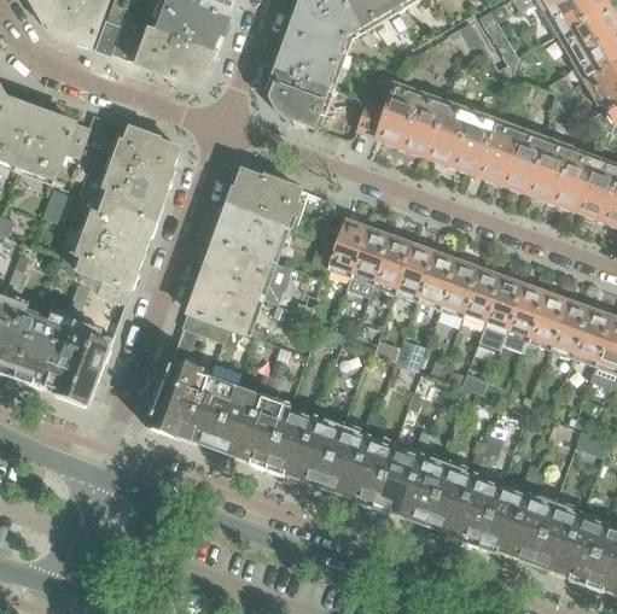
[(29,0),(44,23),(46,22),(48,25),(71,12),(68,7),(81,0),(29,0)]
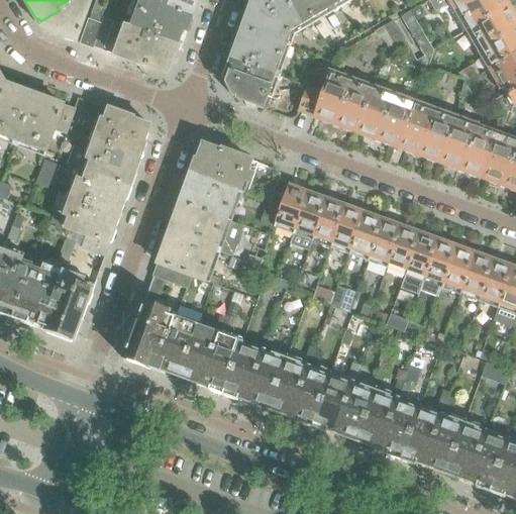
[(83,21),(89,0),(68,0),(57,6),(60,10),(40,21),(44,29),(76,40),(83,21)]
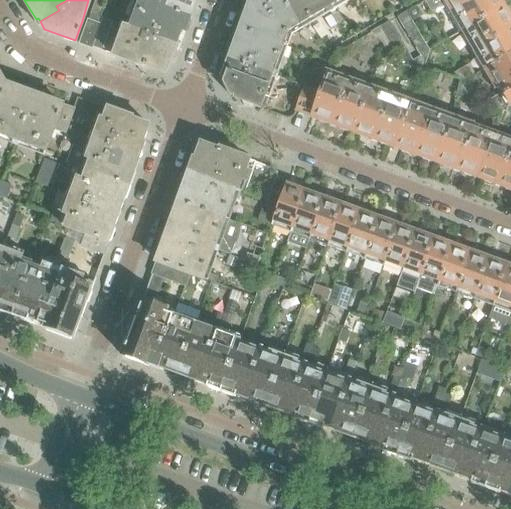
[(165,71),(180,28),(184,29),(189,15),(146,0),(139,0),(129,29),(125,27),(115,54),(146,65),(165,71)]
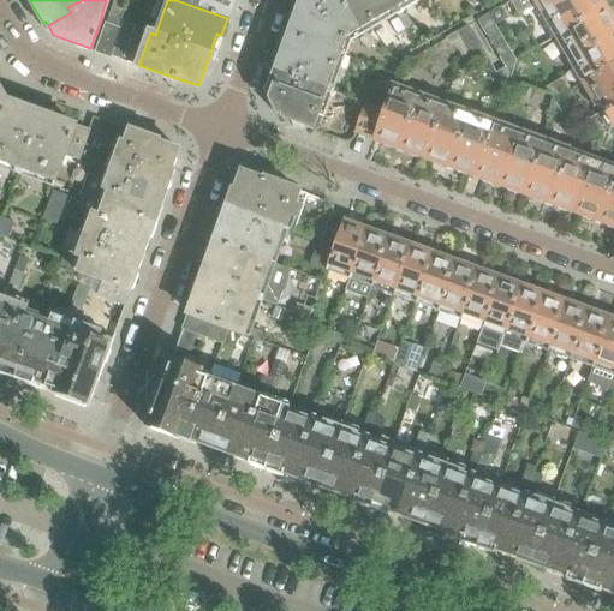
[(176,0),(227,18),(233,1),(231,0),(176,0)]
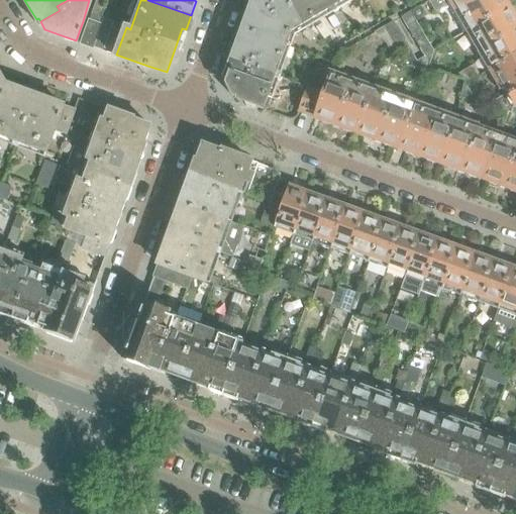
[(303,23),(290,0),(252,0),(243,26),(288,43),(293,29),(303,23)]
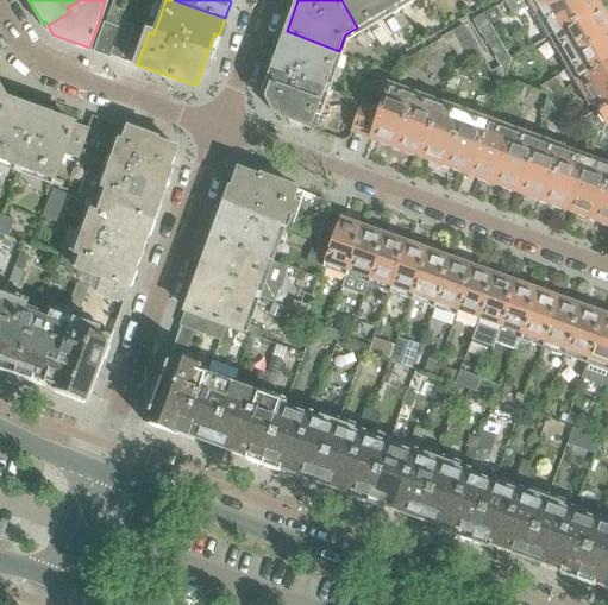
[(394,6),(403,0),(342,0),(357,27),(384,11),(395,31),(406,25),(394,6)]
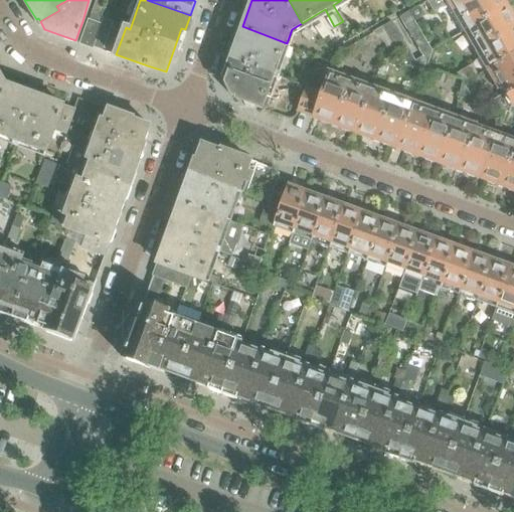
[(427,0),(433,10),(450,0),(454,0),(469,26),(505,5),(503,1),(503,0),(427,0)]
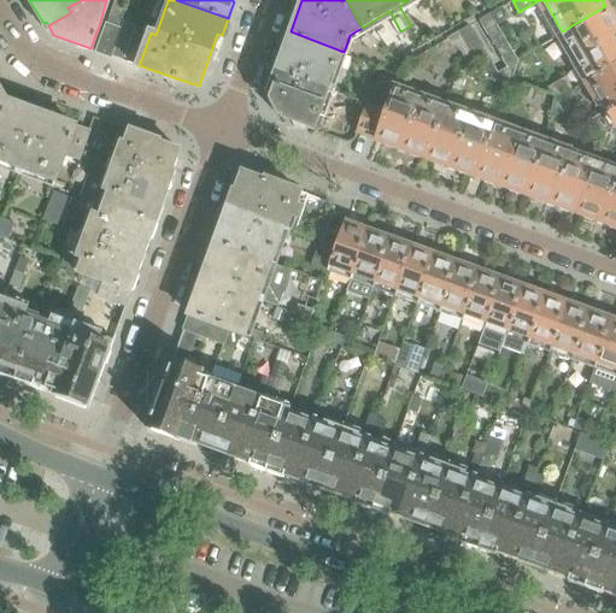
[(122,13),(124,7),(113,3),(111,9),(122,13)]
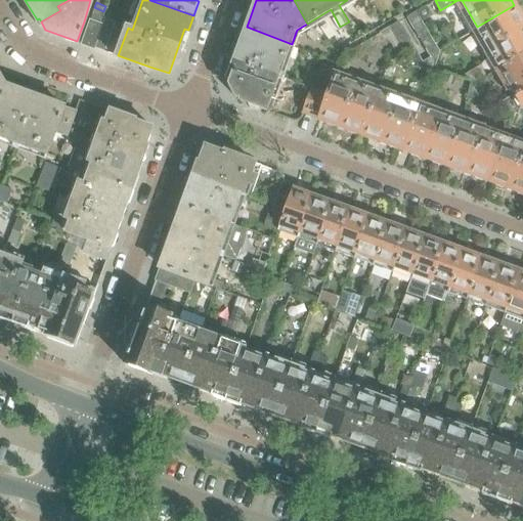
[(428,15),(429,9),(425,3),(416,9),(419,14),(421,19),(422,19),(428,15)]
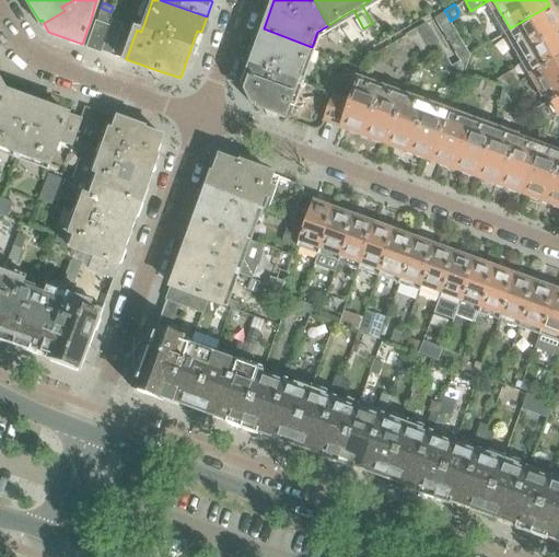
[(558,22),(558,21),(558,20),(558,16),(556,11),(552,11),(549,6),(510,28),(534,70),(558,55),(558,22)]
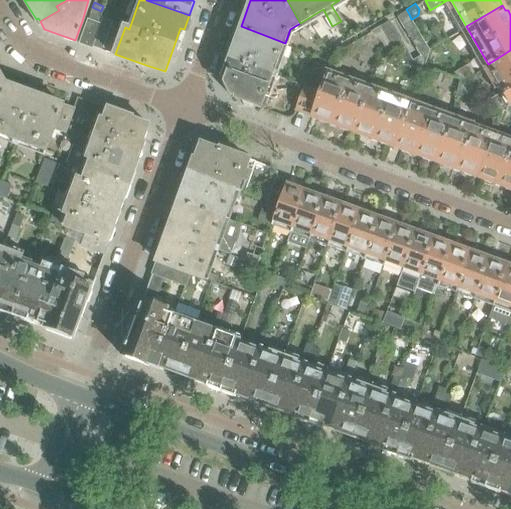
[(109,19),(113,9),(103,6),(101,11),(99,16),(109,19)]
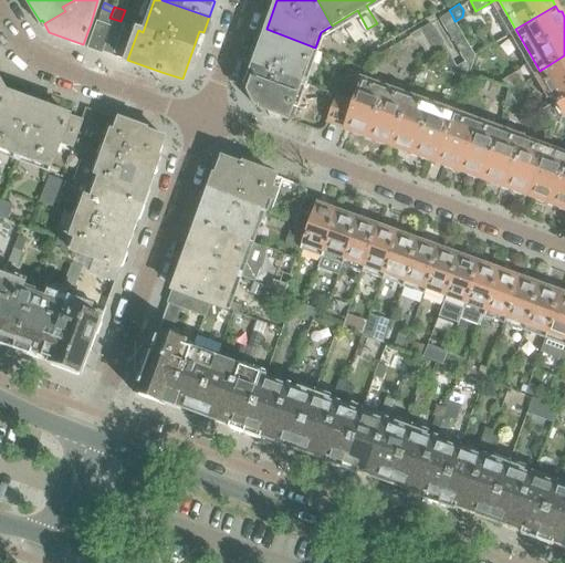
[(110,18),(112,12),(102,8),(100,13),(110,18)]
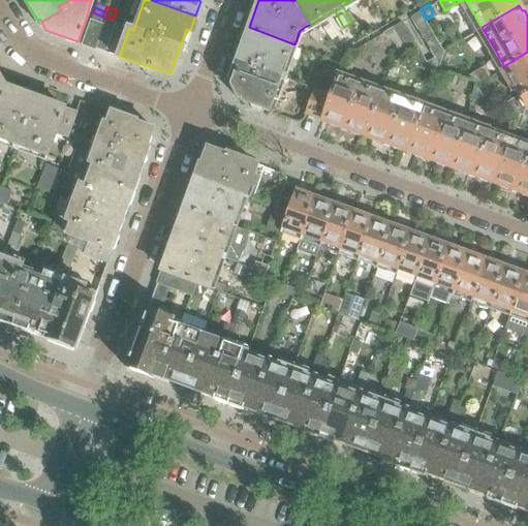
[(412,20),(423,14),(420,9),(409,14),(412,20)]
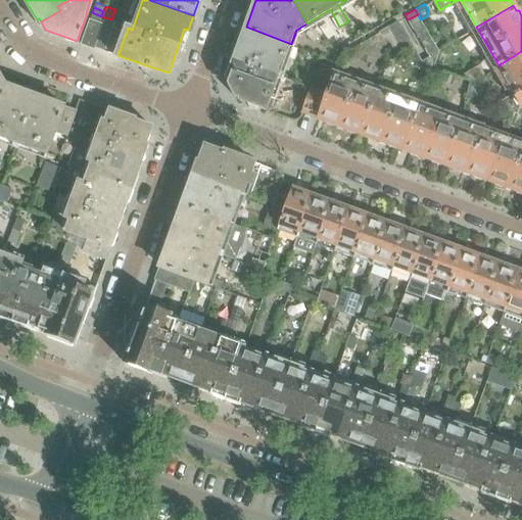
[(113,20),(111,19),(101,16),(92,12),(90,17),(101,21),(93,46),(102,50),(113,20)]
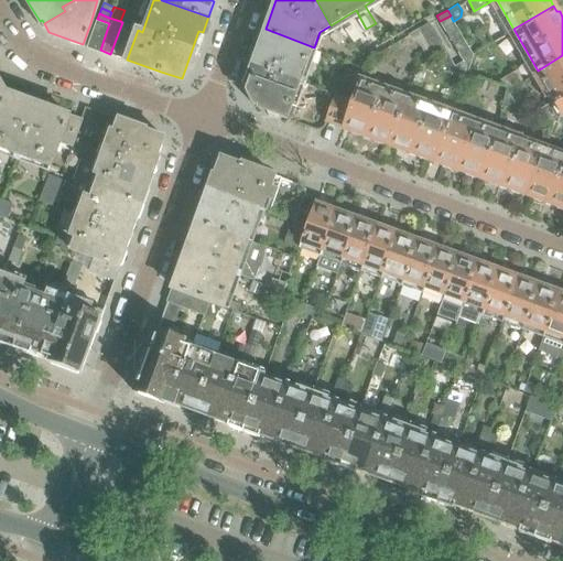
[(443,27),(453,21),(451,15),(440,21),(443,27)]
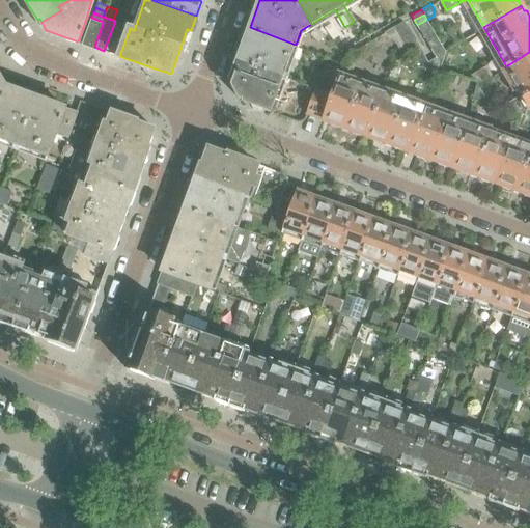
[(94,47),(103,22),(91,18),(89,24),(82,43),(94,47)]
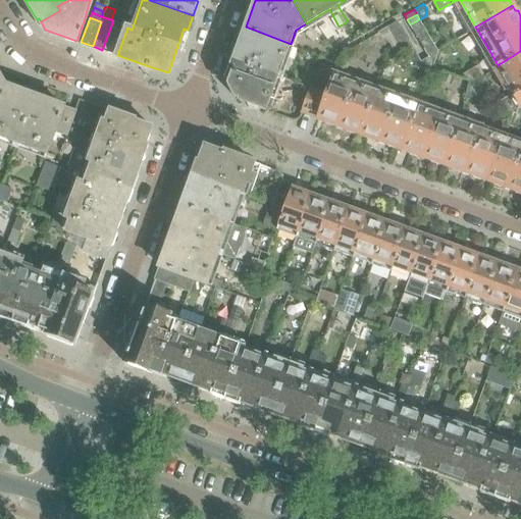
[(389,31),(400,24),(397,19),(386,26),(389,31)]
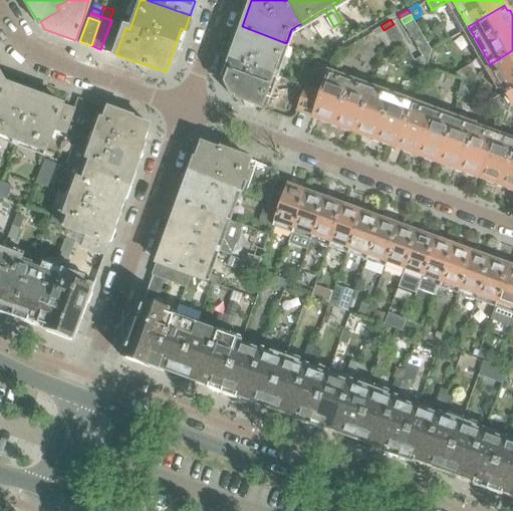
[(407,29),(416,24),(414,19),(413,19),(404,24),(407,29)]
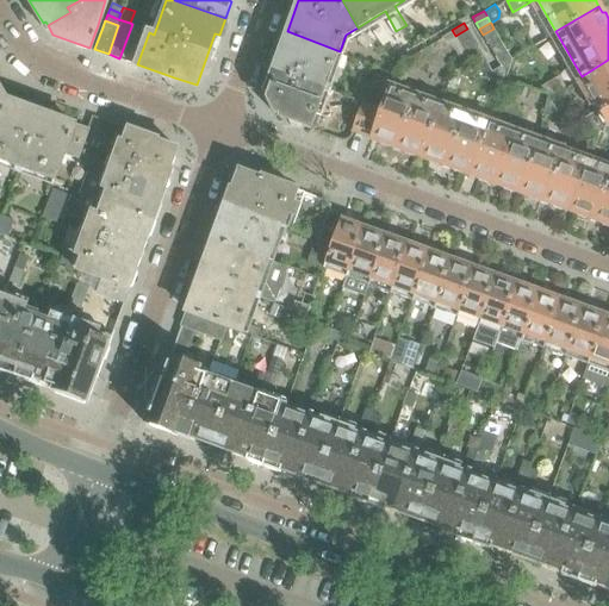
[(459,41),(471,35),(467,29),(455,36),(459,41)]
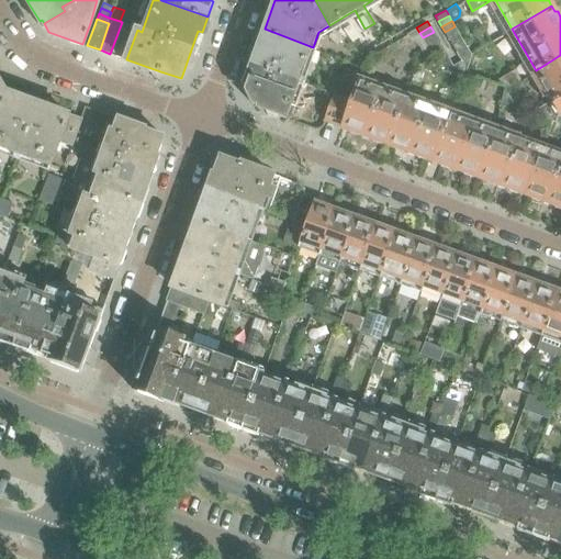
[(448,37),(458,32),(455,26),(445,32),(448,37)]
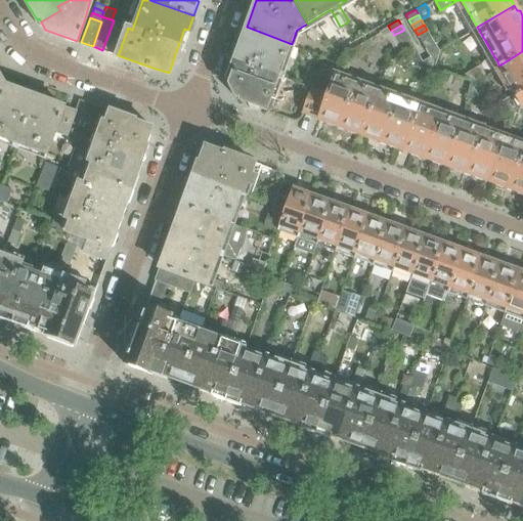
[(394,35),(391,31),(388,26),(378,31),(390,41),(392,45),(395,37),(394,35)]
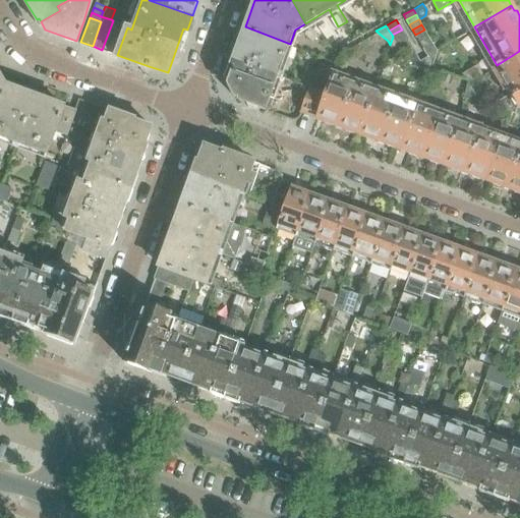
[(273,91),(290,44),(245,26),(227,75),(229,76),(227,82),(232,95),(238,97),(238,99),(245,102),(246,105),(253,108),(256,106),(265,109),(273,91)]
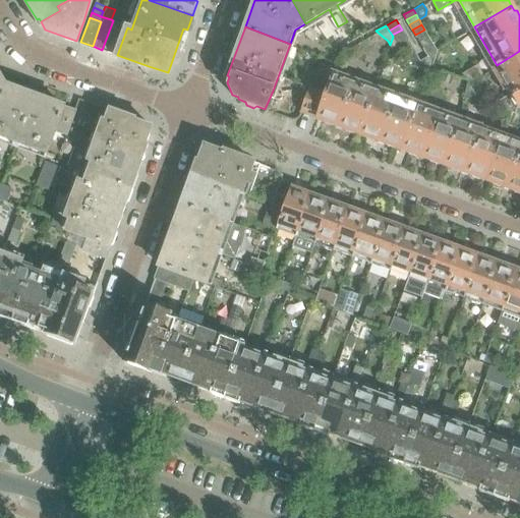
[(395,40),(405,35),(402,30),(392,35),(393,37),(395,40)]
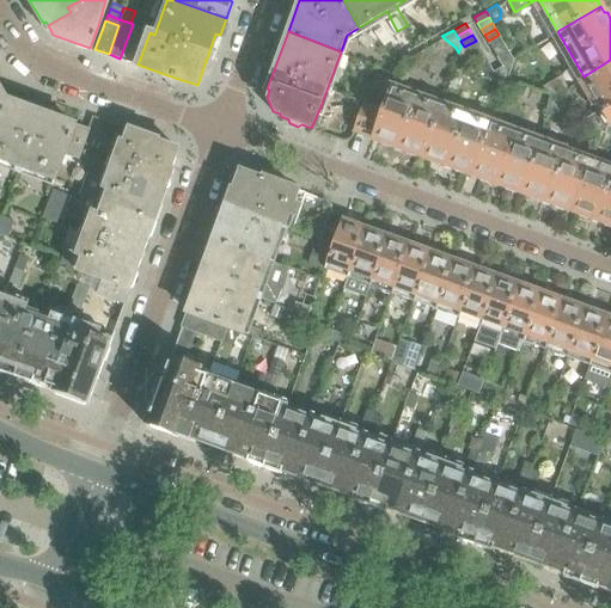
[(492,47),(502,41),(499,35),(488,41),(492,47)]
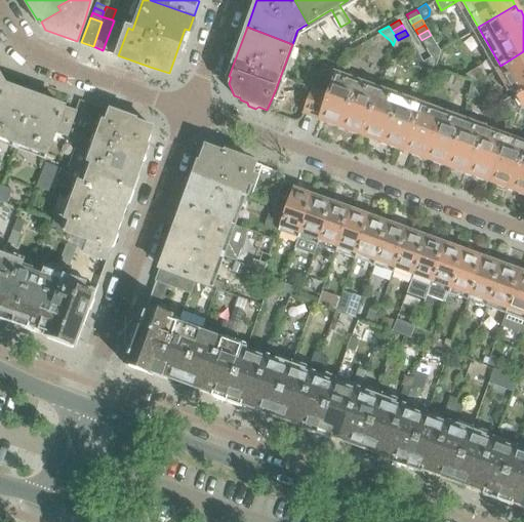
[(401,45),(410,40),(409,38),(408,35),(398,40),(400,43),(401,45)]
